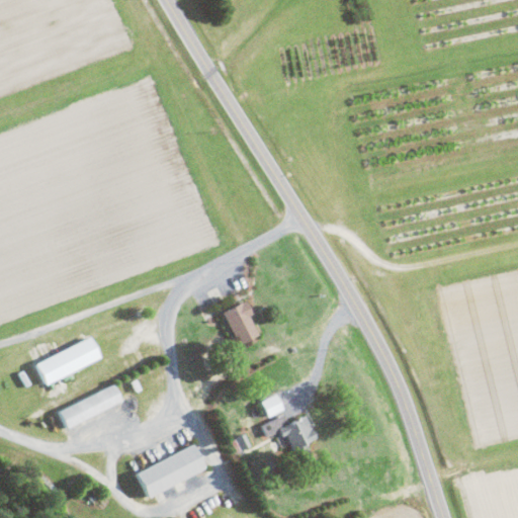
[(224,313),(242,345),(261,334),(251,316),(255,313),(247,299),(224,313)]
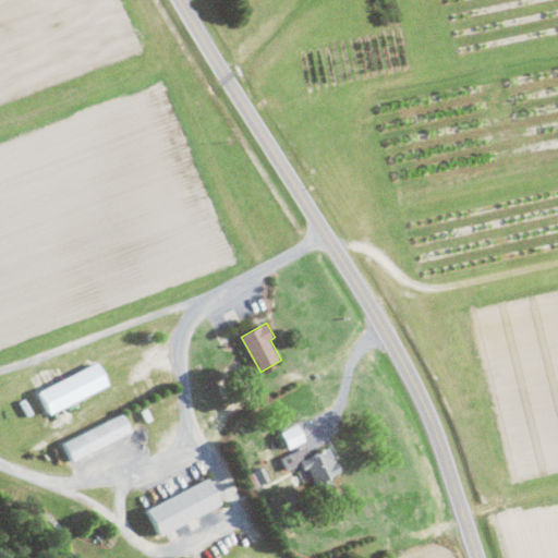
[(40,388),(51,412),(111,387),(101,363),(40,388)]
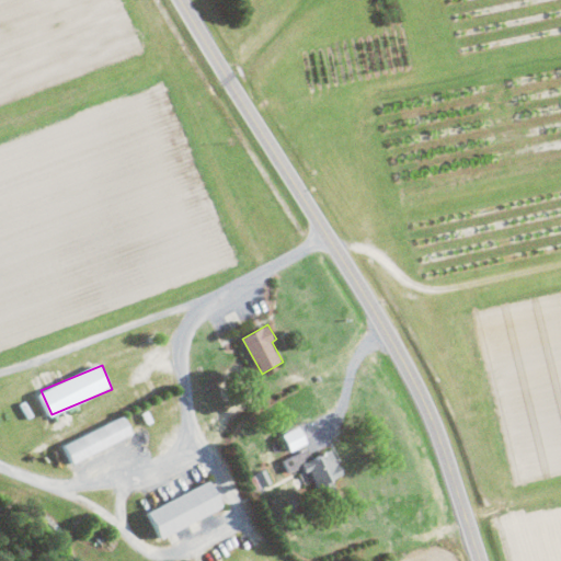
[(135,434),(126,415),(66,444),(76,462),(135,434)]
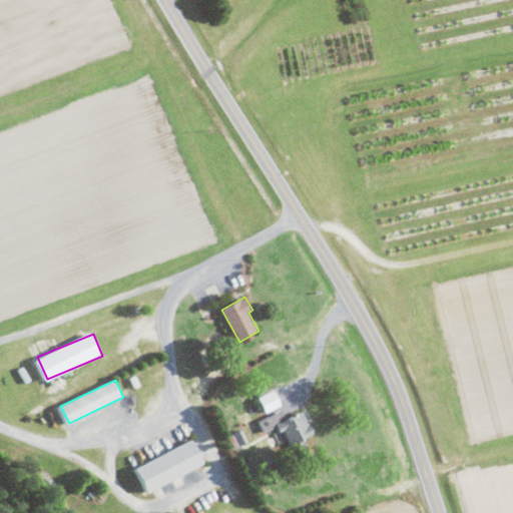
[(282,405),(275,389),(260,396),(267,412),(282,405)]
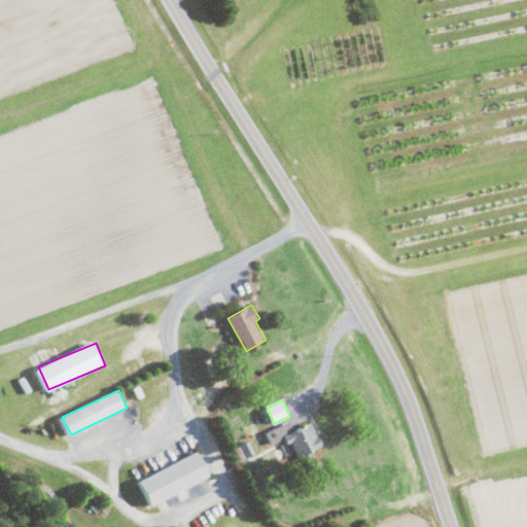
[(271,444),(289,435),(299,458),(324,447),(313,421),(293,430),(289,421),(266,431),(271,444)]
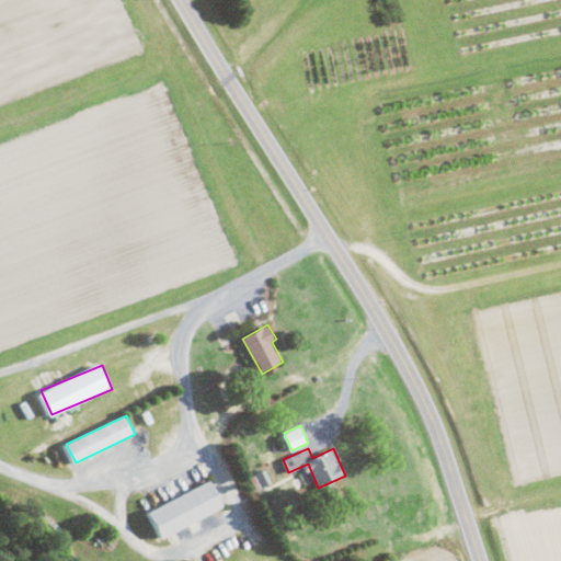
[(273,482),(266,469),(255,474),(263,488),(273,482)]
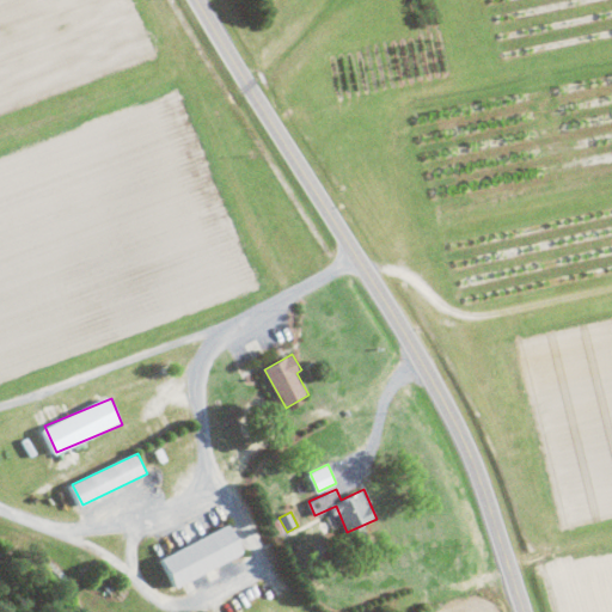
[(159,557),(172,587),(246,554),(233,524),(159,557)]
